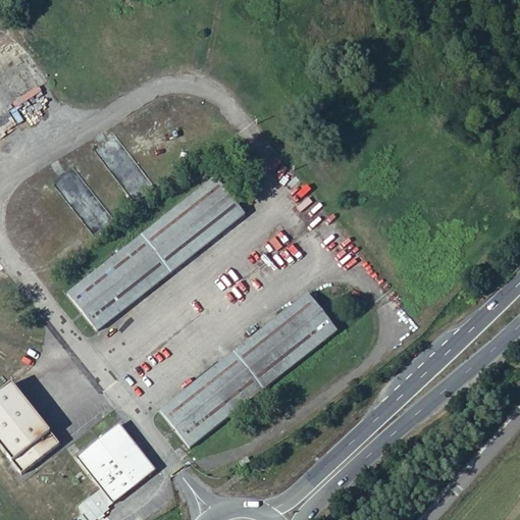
[(156,186),(116,135),(97,149),(137,200),(156,186)]
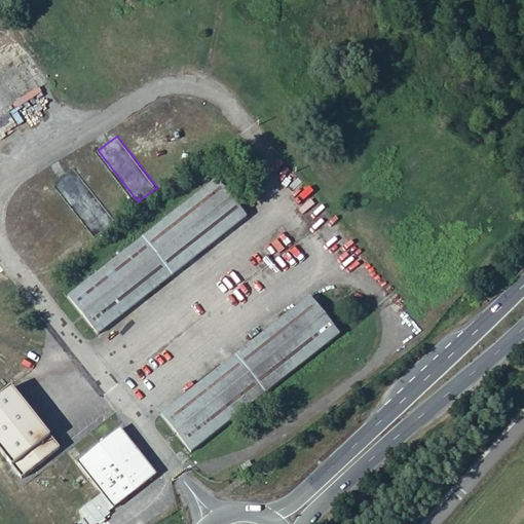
[(115,221),(75,169),(57,183),(97,235),(115,221)]
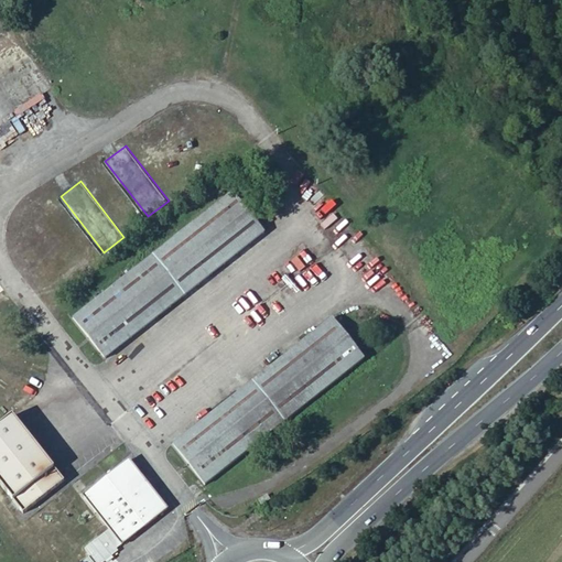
[(231,188),(74,315),(106,356),(263,228),(231,188)]
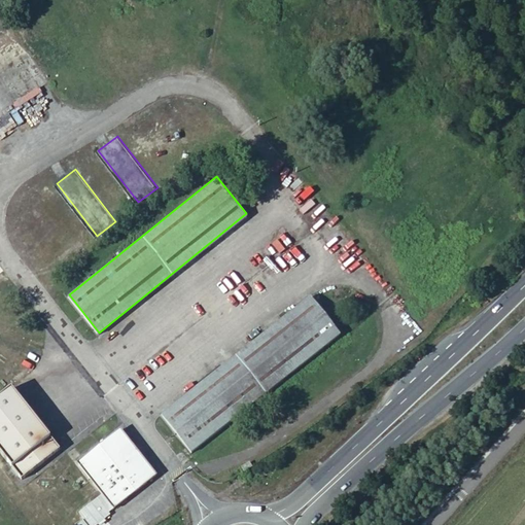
[(311,294),(162,413),(191,450),(341,331),(311,294)]
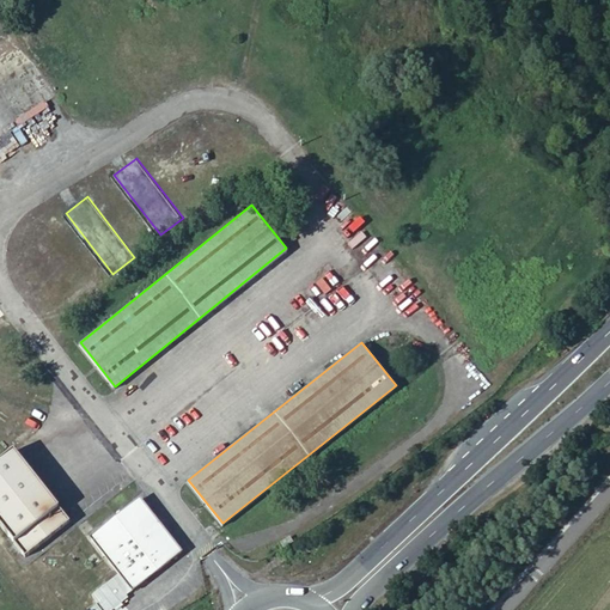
[(14,447),(0,458),(0,522),(26,554),(71,519),(14,447)]
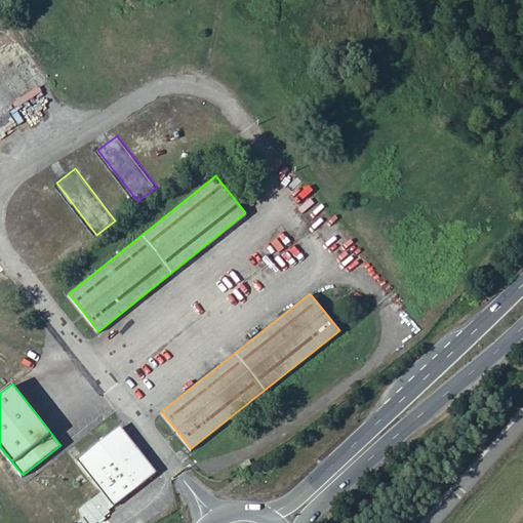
[(77,459),(102,491),(113,505),(156,471),(120,426),(77,459)]
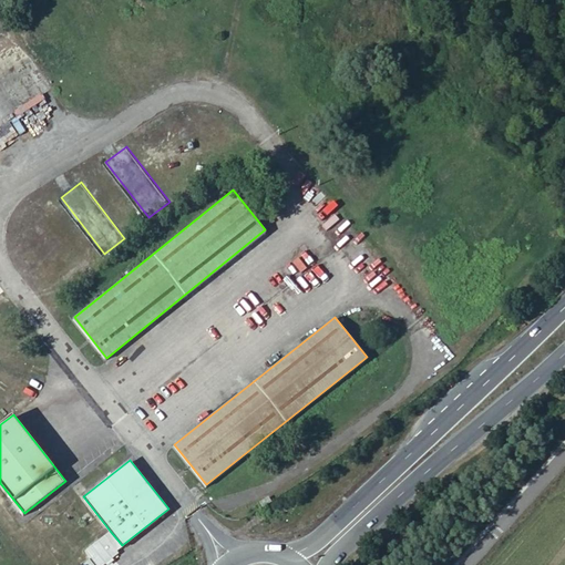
[(269,494),(260,500),(263,504),(271,499),(269,494)]
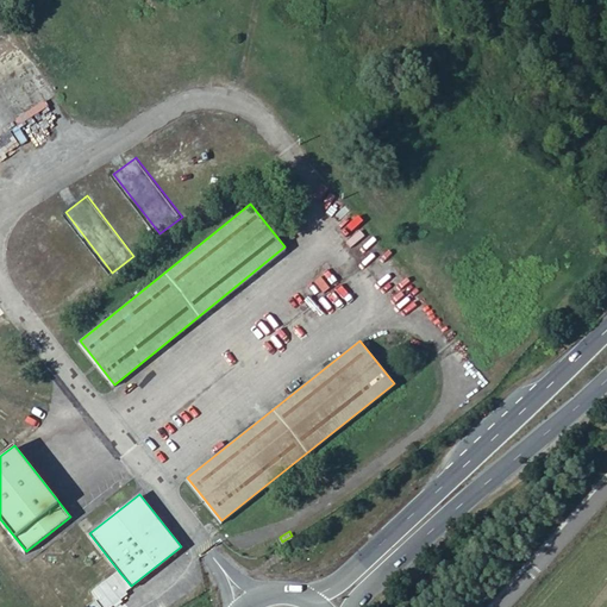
[(118,570),(112,574),(125,590),(131,586),(118,570)]
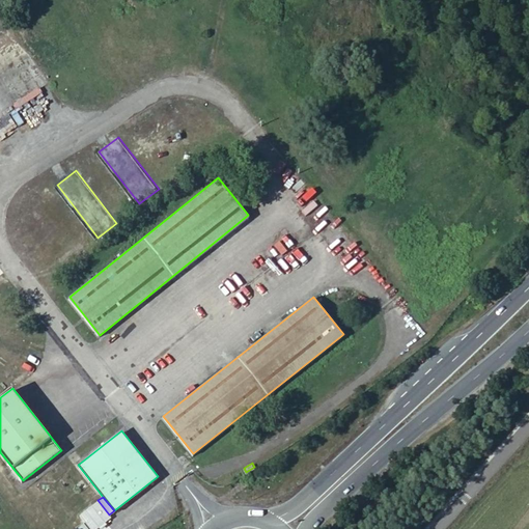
[(94,528),(111,517),(109,514),(98,500),(80,514),(85,521),(75,528),(94,528)]
